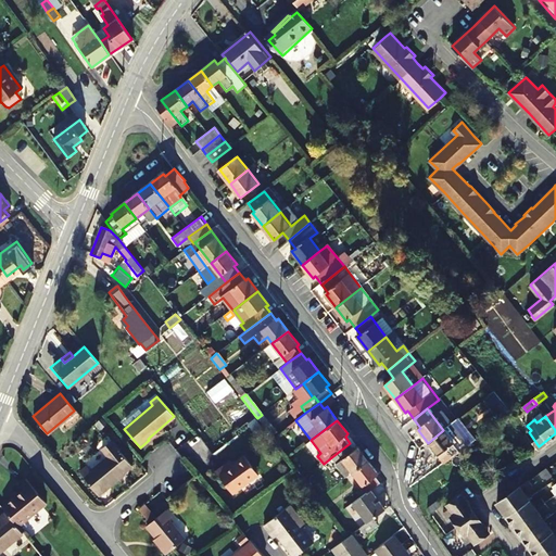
[(443,430),(428,443),(438,456),(441,454),(446,462),(459,452),(443,430)]
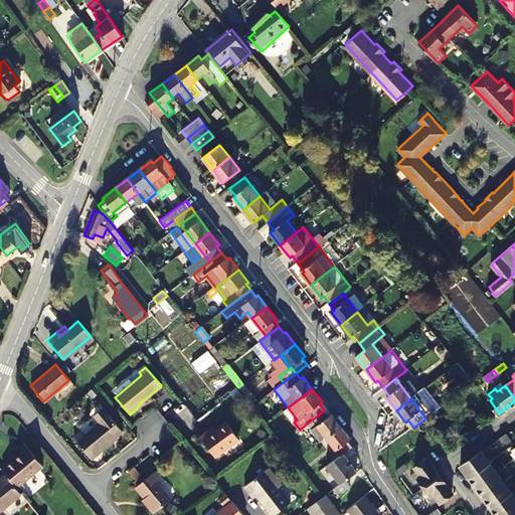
[(97,452),(122,431),(103,407),(94,415),(99,421),(82,435),(79,431),(72,437),(91,459),(98,453),(97,452)]
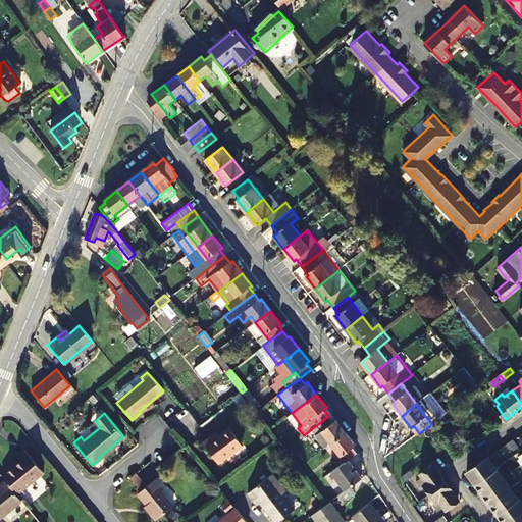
[(328,416),(310,430),(325,450),(330,446),(346,433),(336,420),(333,422),(328,416)]
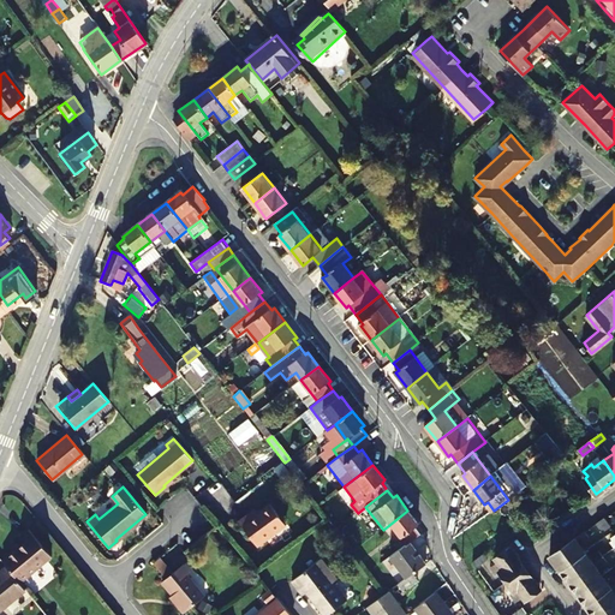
[(258,544),(263,539),(286,520),(268,500),(255,511),(252,508),(244,514),(238,520),(258,544)]
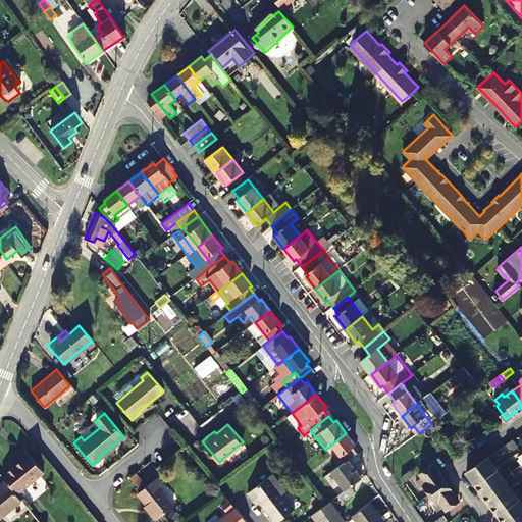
[(337,464),(340,466),(344,463),(345,464),(350,460),(355,457),(357,454),(353,449),(356,446),(346,433),(330,446),(343,461),(337,464)]
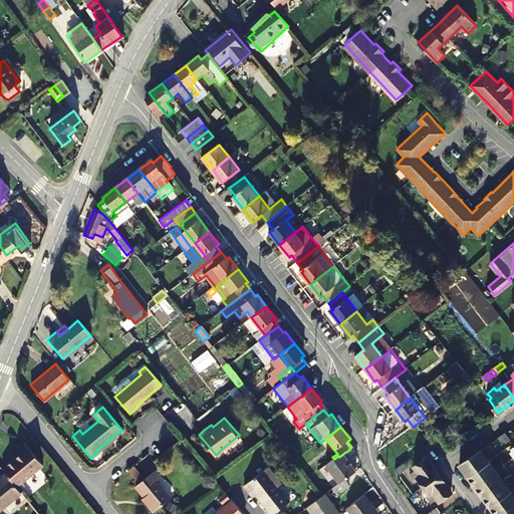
[(507,442),(511,439),(506,432),(499,436),(503,441),(505,440),(507,442)]
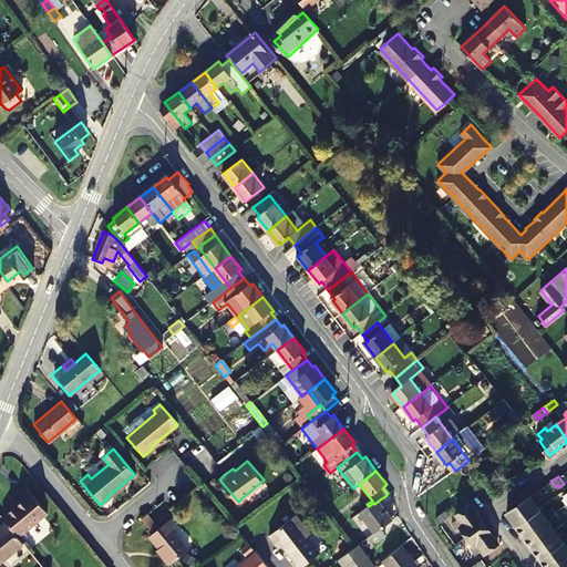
[(7,523),(17,536),(45,512),(24,487),(17,493),(23,501),(2,518),(7,523)]
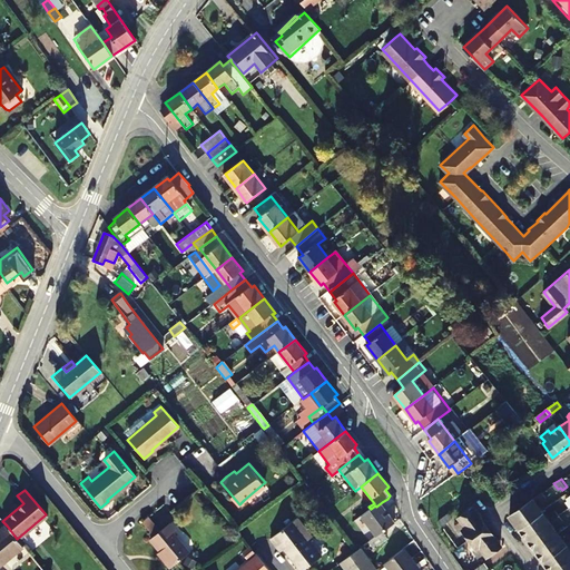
[(519,530),(543,512),(537,504),(548,497),(543,491),(509,517),(519,530)]
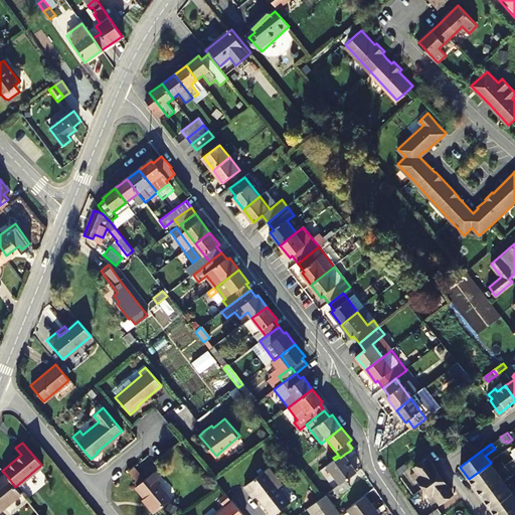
[(349,461),(345,454),(340,458),(339,457),(335,460),(326,467),(340,485),(346,481),(357,472),(352,465),(349,467),(346,463),(349,461)]
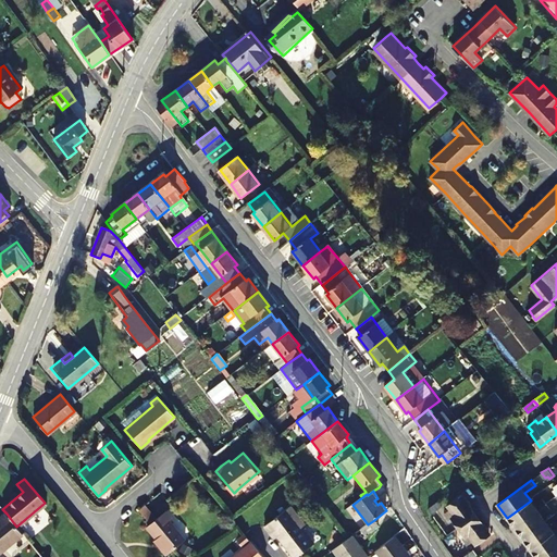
[(475,516),(462,497),(449,507),(450,509),(444,514),(449,521),(453,519),(459,528),(475,516)]
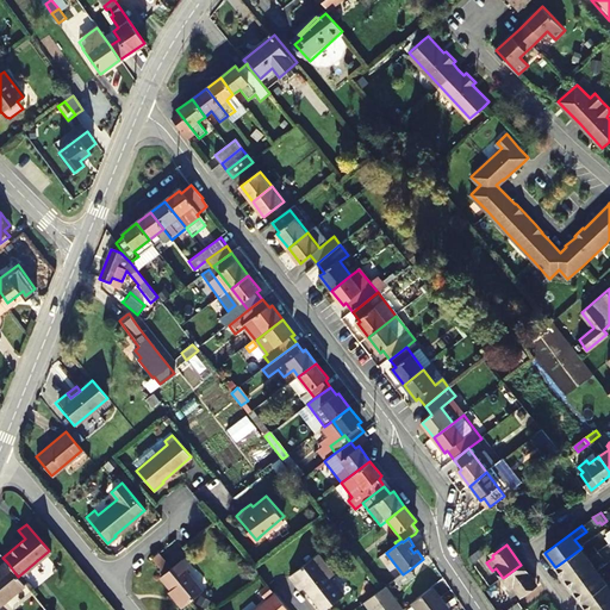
[(555,567),(564,579),(601,553),(596,546),(585,554),(582,548),(555,567)]
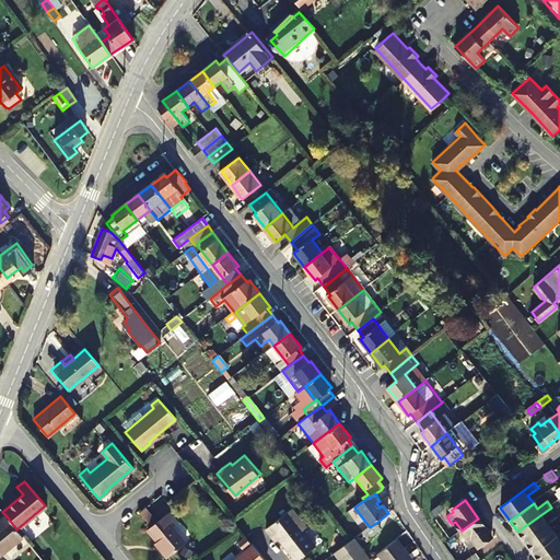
[(434,516),(444,509),(441,504),(431,512),(434,516)]
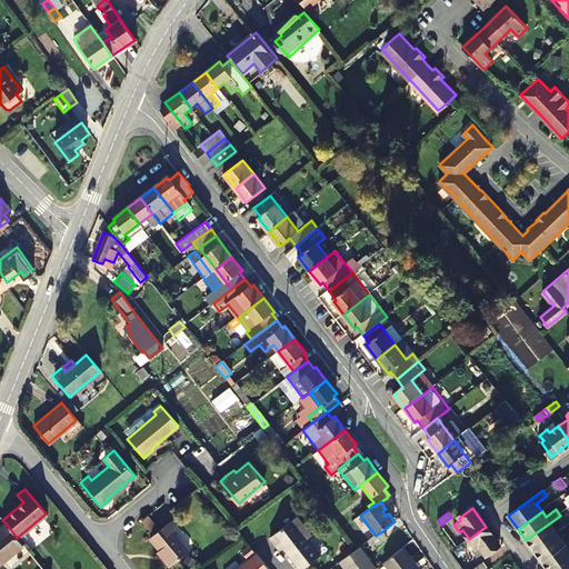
[(565,521),(560,516),(526,540),(533,551),(558,533),(555,529),(565,521)]
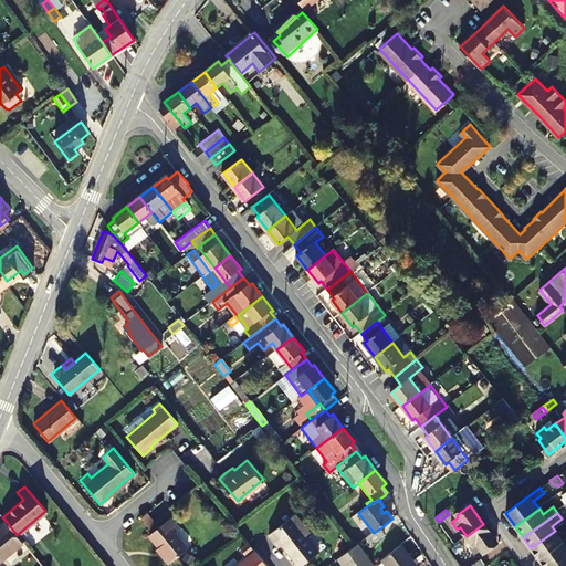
[(157,525),(148,514),(143,519),(152,530),(157,525)]
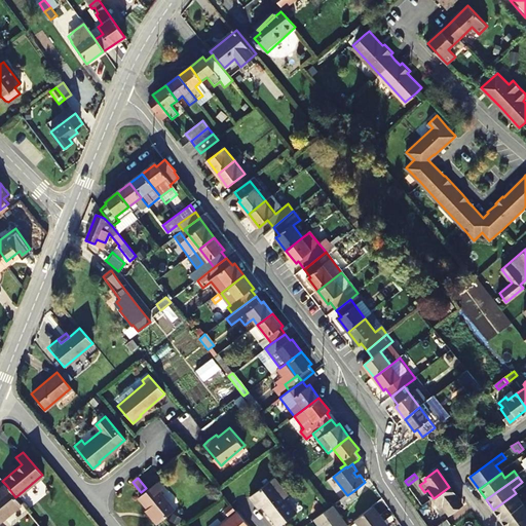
[(285,499),(288,497),(274,479),(250,497),(260,512),(263,510),(275,525),(280,525),(296,515),(285,499)]
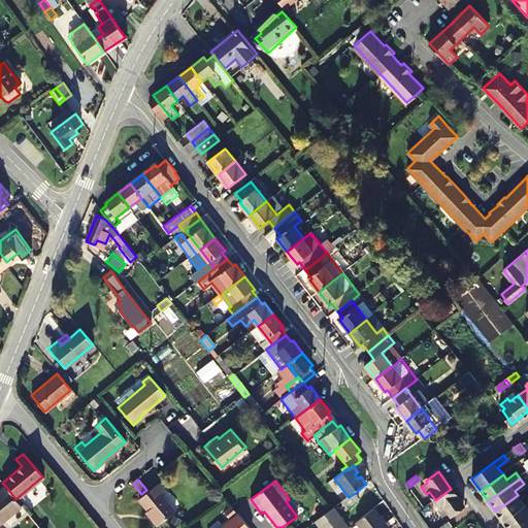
[(160,493),(163,491),(158,485),(149,492),(143,497),(139,500),(153,516),(151,518),(158,526),(175,512),(160,493)]
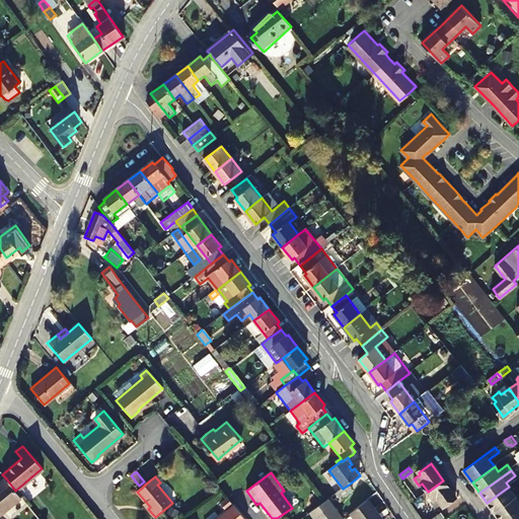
[(15,491),(6,478),(0,483),(0,515),(21,498),(15,491)]
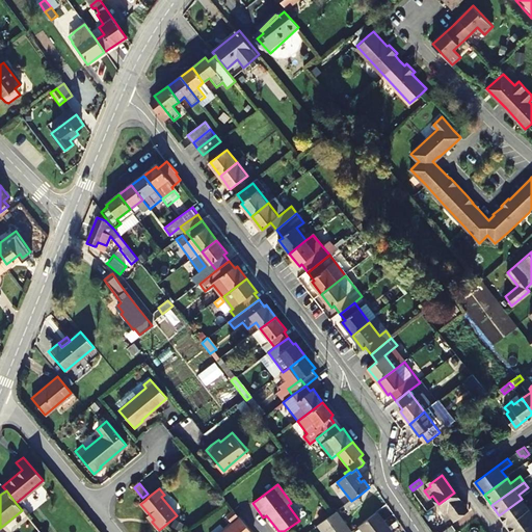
[(454,493),(439,504),(445,513),(442,515),(448,523),(453,519),(455,521),(468,511),(454,493)]
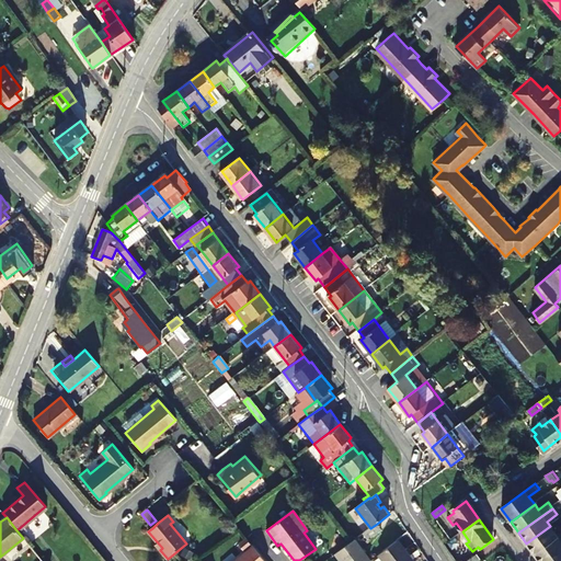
[(368,540),(381,530),(377,524),(370,528),(363,534),(368,540)]
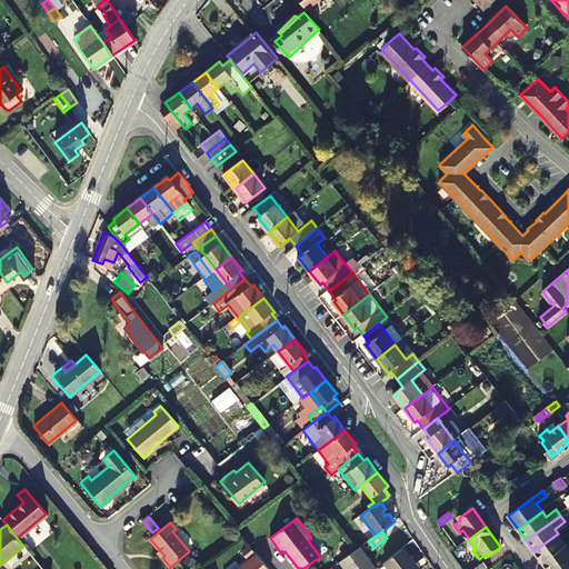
[(533,551),(542,562),(568,542),(568,535),(562,540),(558,533),(533,551)]
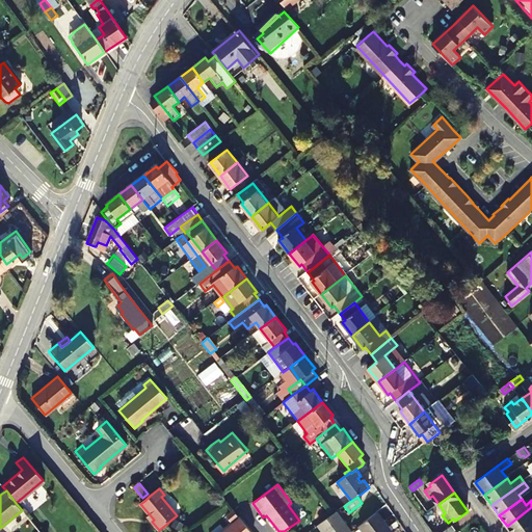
[(531,507),(507,526),(511,531),(521,531),(531,524),(531,507)]
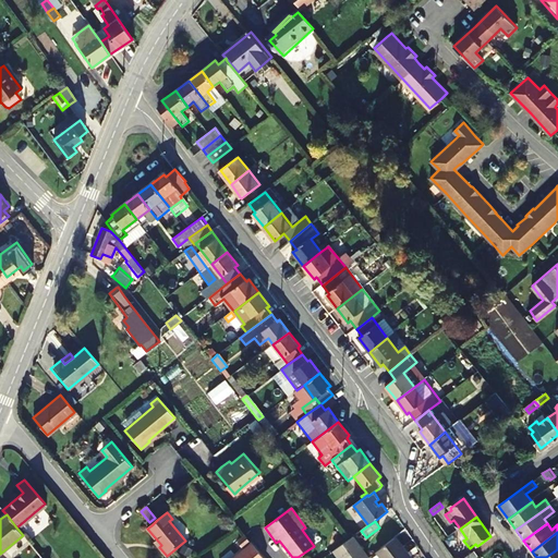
[(367,557),(368,557),(353,536),(350,538),(346,542),(334,550),(339,557),(367,557)]
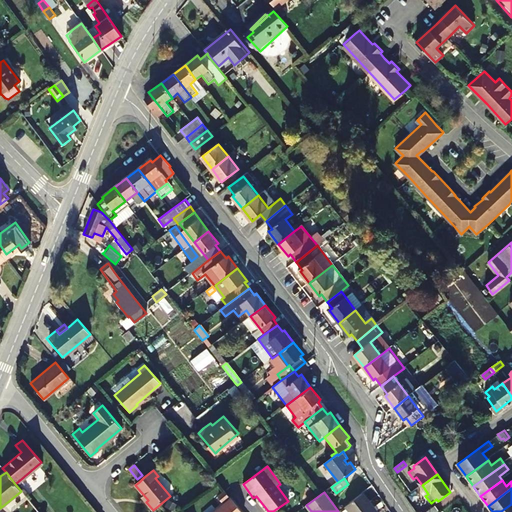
[(377,511),(363,493),(345,506),(349,511),(377,511)]
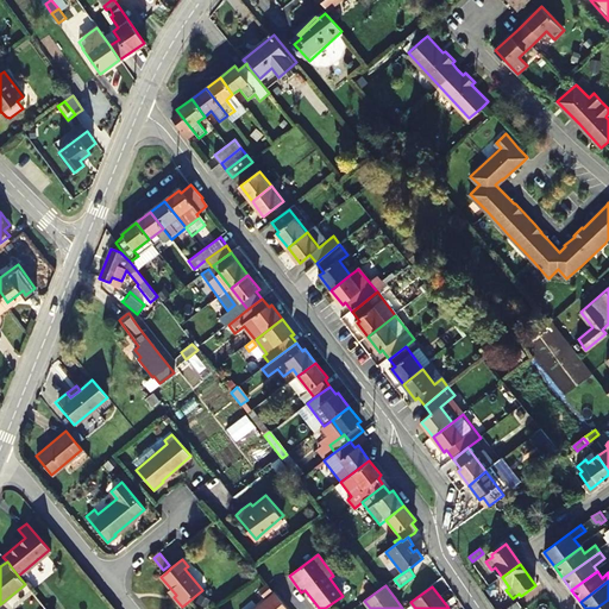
[(259,608),(287,608),(276,596),(259,608)]
